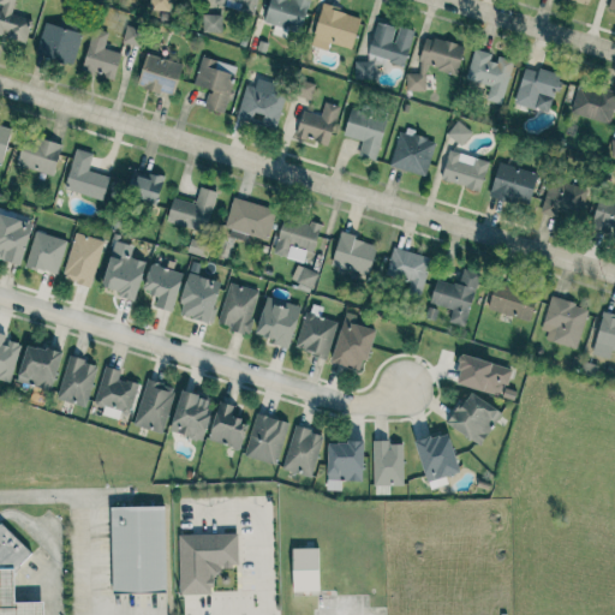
[(31,19),(11,15),(15,0),(0,0),(0,35),(25,41),(31,19)]
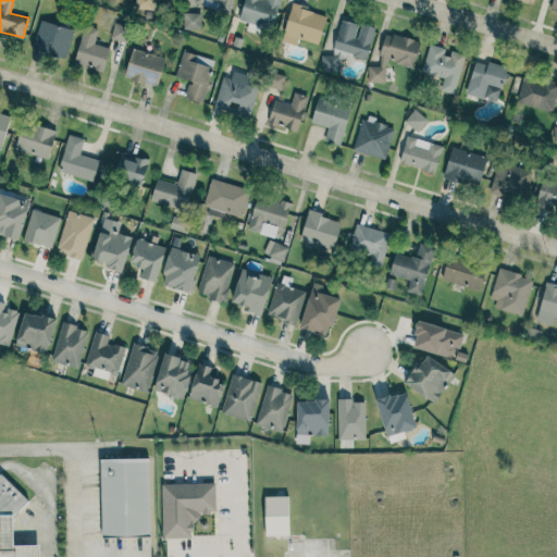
[(153,0),(135,0),(136,9),(153,10),(153,0)]
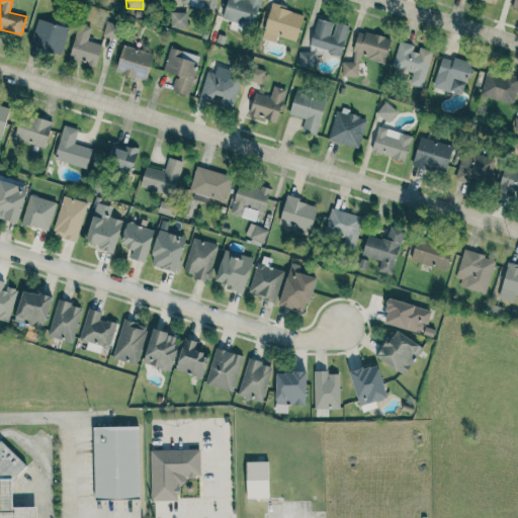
[(217,0),(180,0),(180,2),(201,8),(201,9),(213,12),(217,0)]
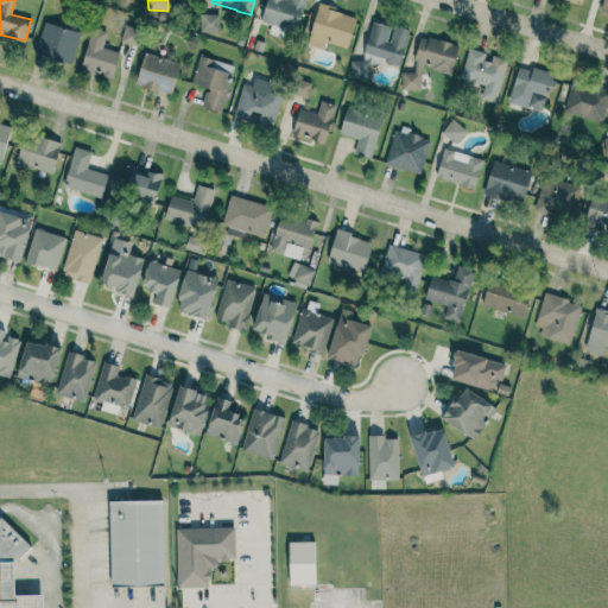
[(266,0),(261,21),(297,31),(305,0),(266,0)]
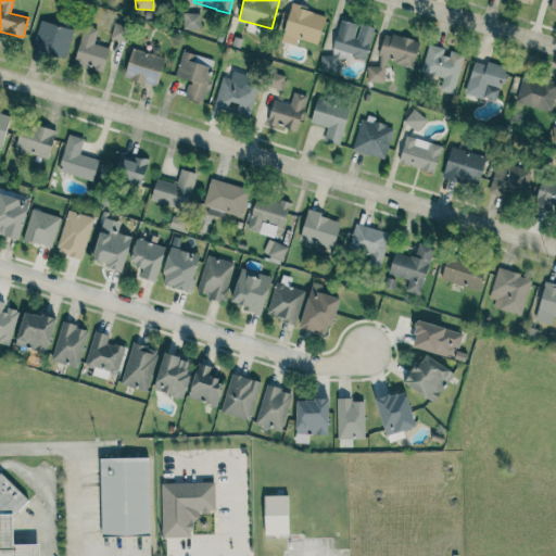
[(318,45),(326,14),(290,5),(281,42),(297,46),(298,39),(318,45)]
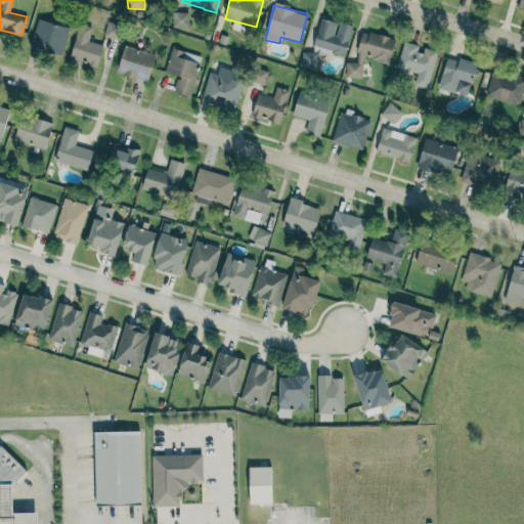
[(188,29),(189,12),(173,11),(172,28),(188,29)]
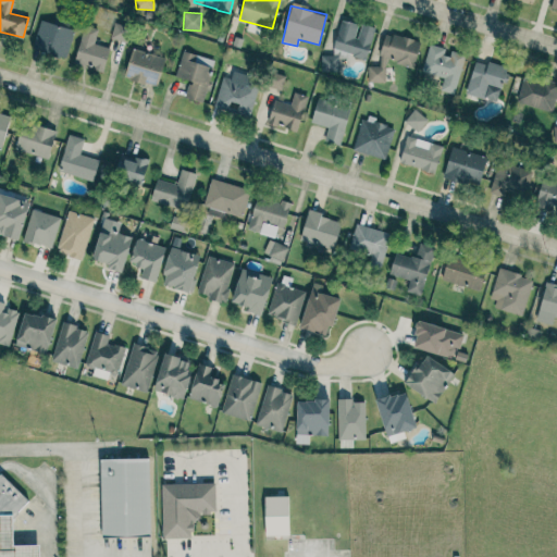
[(74,31),(40,20),(31,50),(64,60),(74,31)]
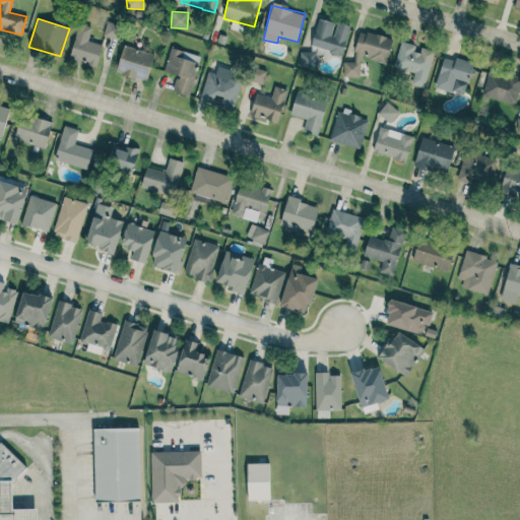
[(343,54),(349,25),(335,22),(317,18),(311,48),(343,54)]
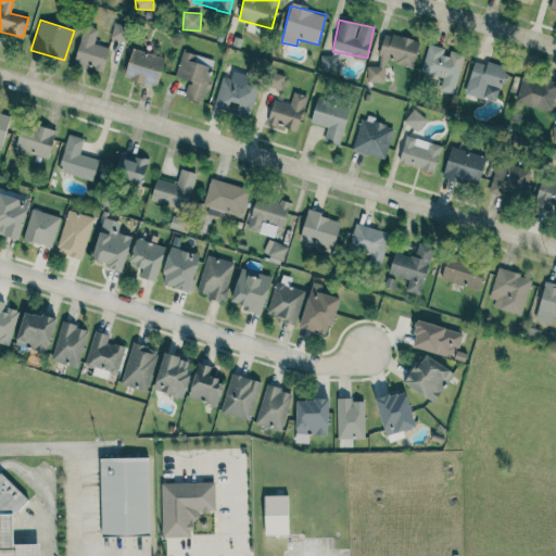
[(125,42),(129,26),(114,23),(110,39),(125,42)]
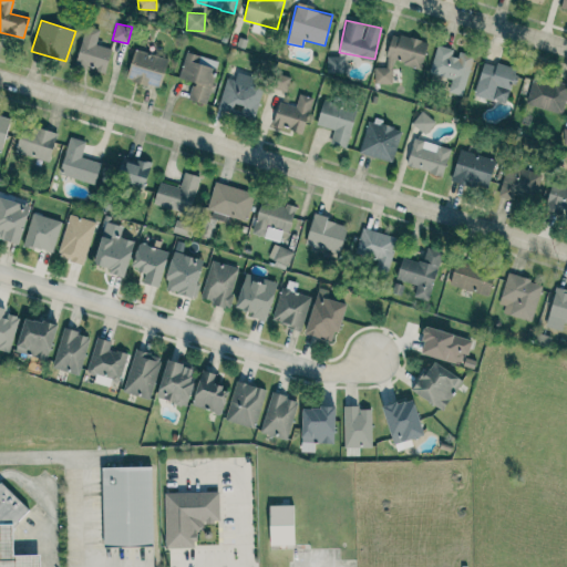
[(74,64),(104,73),(111,49),(95,44),(100,30),(85,27),(74,64)]
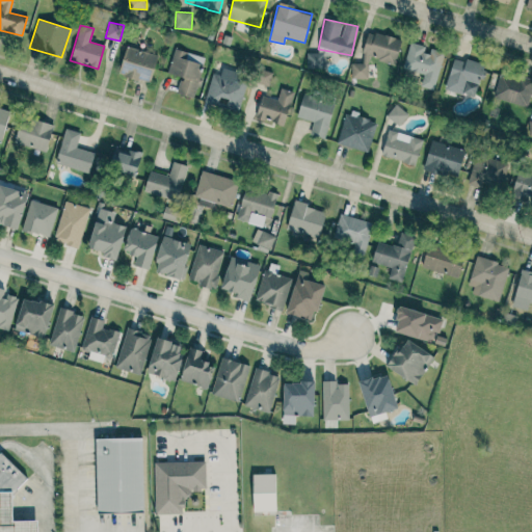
[(395,64),(401,40),(368,31),(360,64),(353,62),(349,76),(365,80),(371,58),(395,64)]
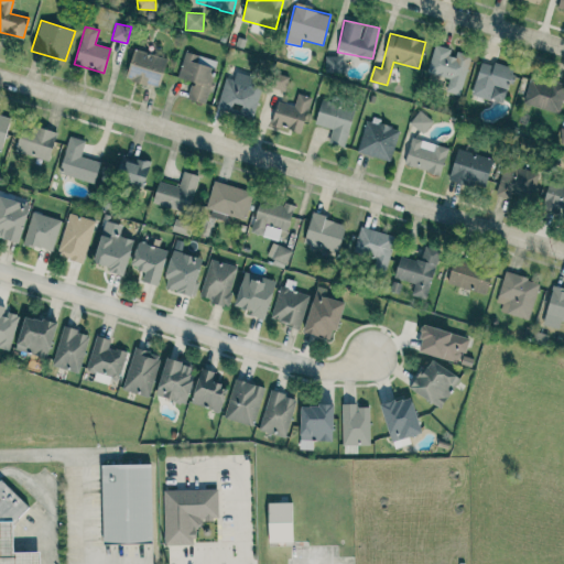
[(461,96),(470,55),(453,51),(454,50),(434,45),(427,73),(449,78),(446,93),(461,96)]
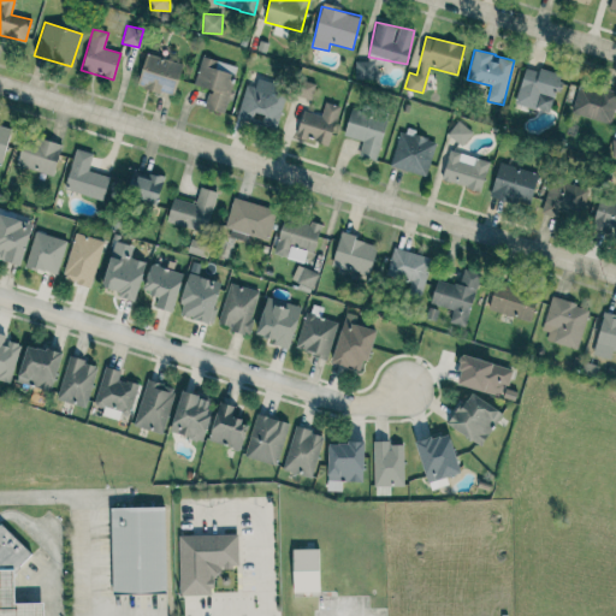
[(173,96),(183,64),(146,54),(137,87),(173,96)]
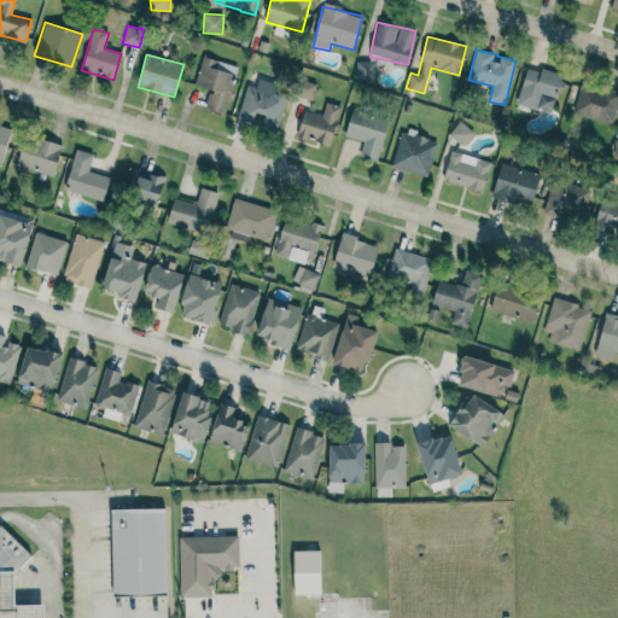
[(194,86),(210,89),(204,109),(225,115),(238,66),(202,57),(194,86)]
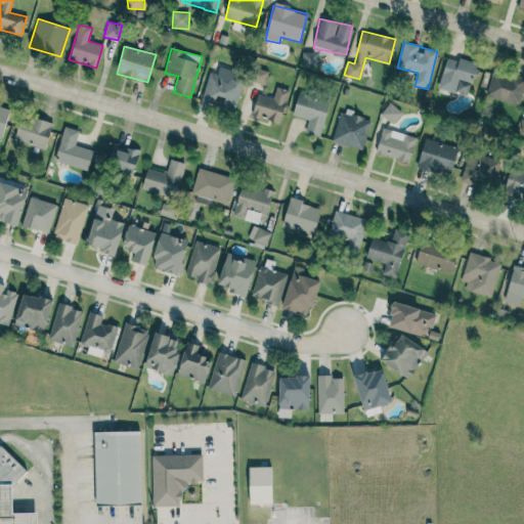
[(302,68),(318,69),(318,52),(302,52),(302,68)]
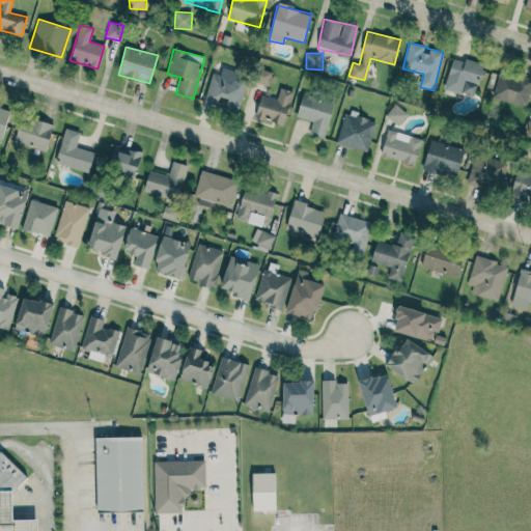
[(476,98),(483,65),(452,57),(445,90),(476,98)]
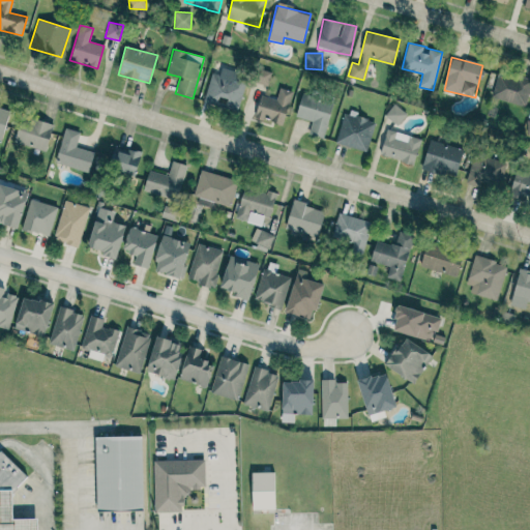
[(204,100),(216,104),(217,95),(228,98),(225,109),(238,112),(246,78),(212,69),(204,100)]
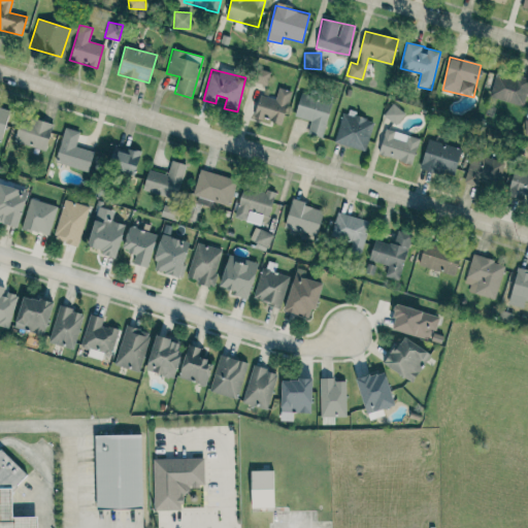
[(255,83),(266,86),(270,72),(258,69),(255,83)]
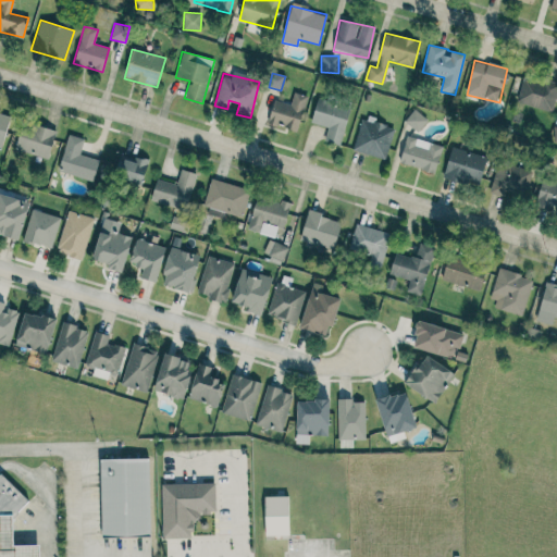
[(556,93),(556,83),(523,76),(517,103),(553,111),(556,93)]
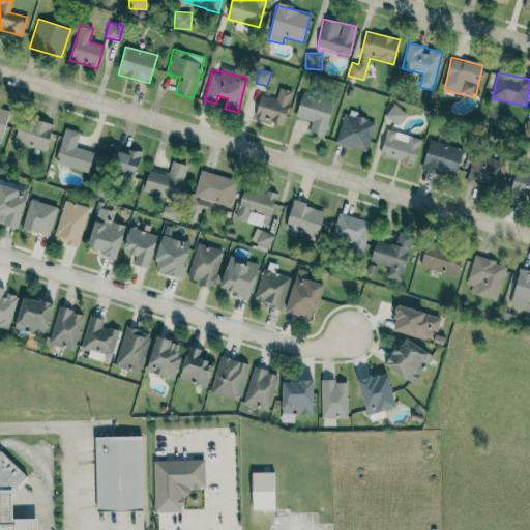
[(276,99),(260,95),(255,117),(284,125),(292,91),(280,88),(276,99)]
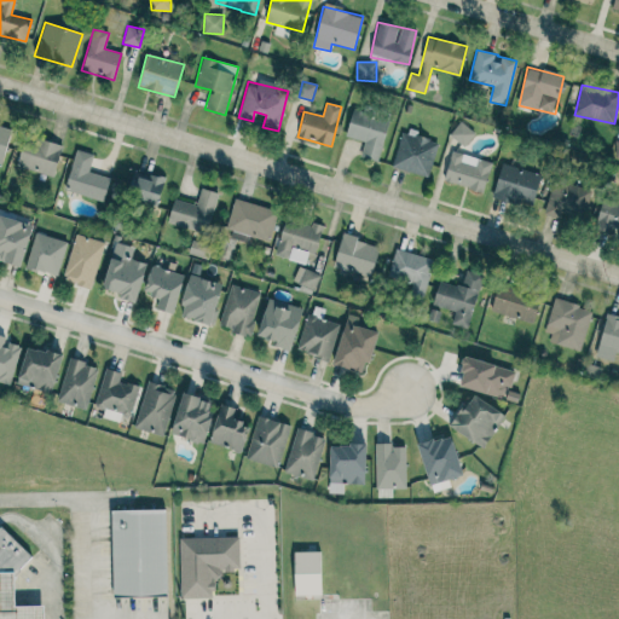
[(360,156),(379,160),(388,120),(352,110),(345,137),(364,142),(360,156)]
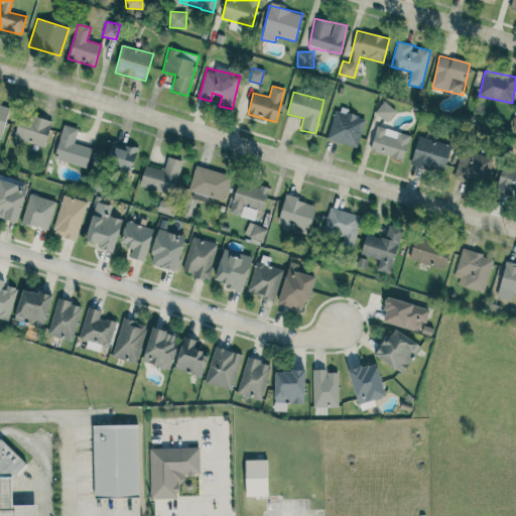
[(387,122),(395,111),(383,102),(375,113),(387,122)]
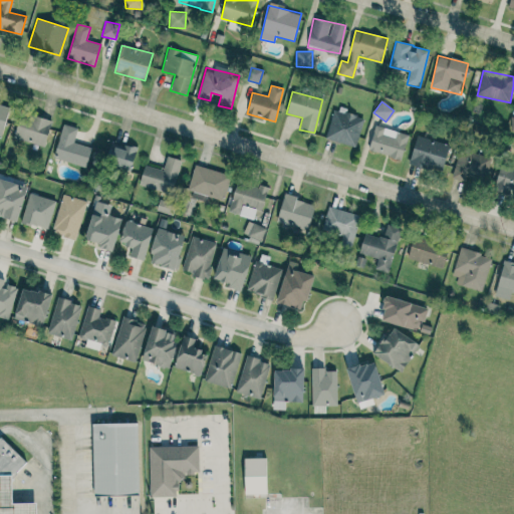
[(0,138),(1,139),(9,107),(0,104),(0,138)]
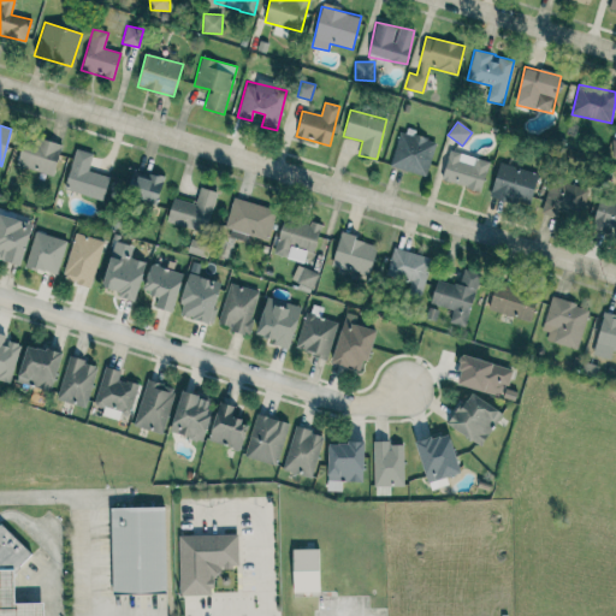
[(402,130),(391,166),(426,177),(437,141),(402,130)]
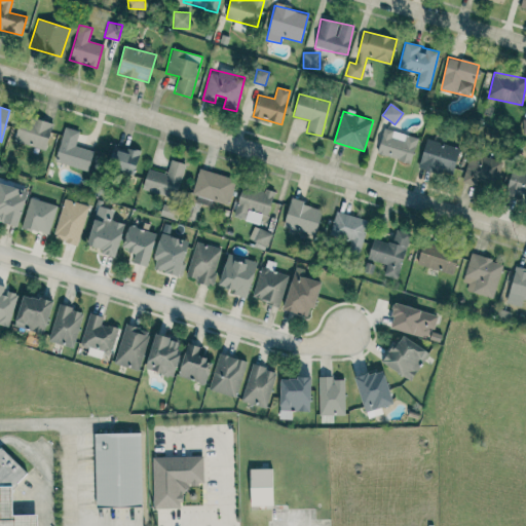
[(10,140),(44,150),(52,125),(19,114),(10,140)]
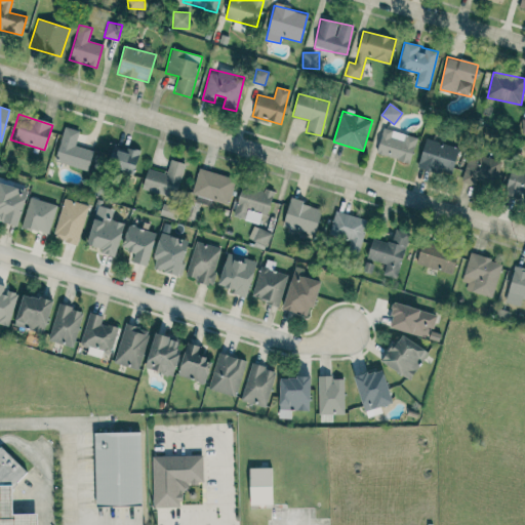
[(55,162),(91,171),(97,152),(75,146),(79,131),(64,128),(55,162)]
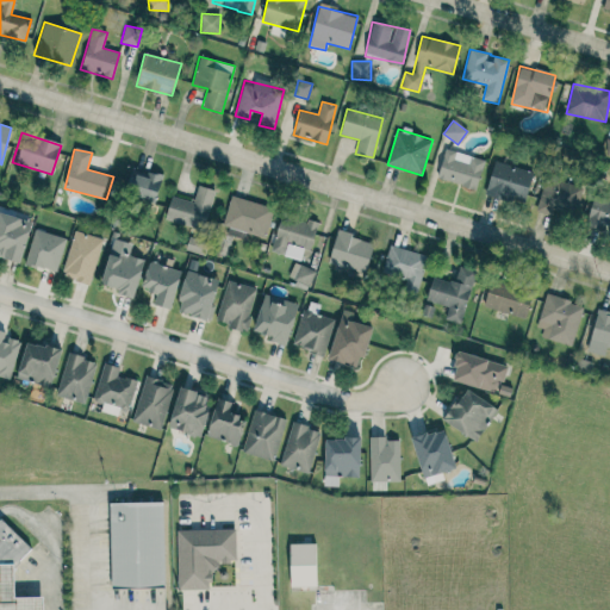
[(485,160),(444,149),(437,179),(477,190),(485,160)]
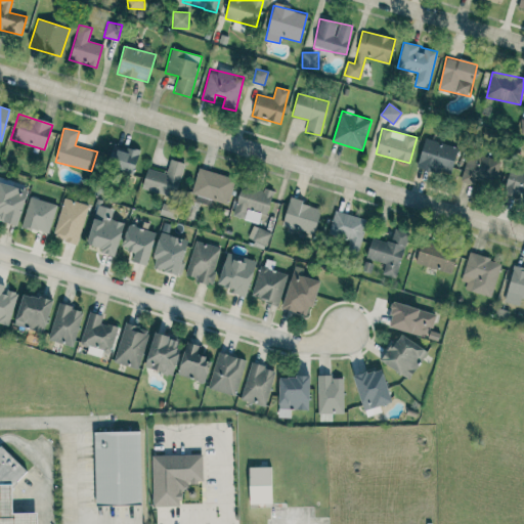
[(448,176),(457,148),(425,138),(417,166),(448,176)]
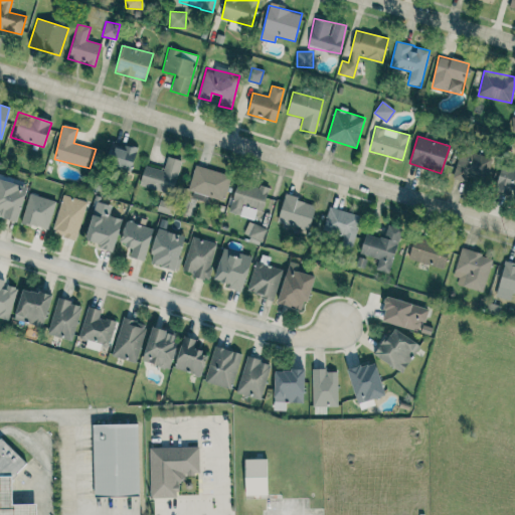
[(108,168),(132,172),(136,147),(124,145),(123,148),(112,147),(108,168)]
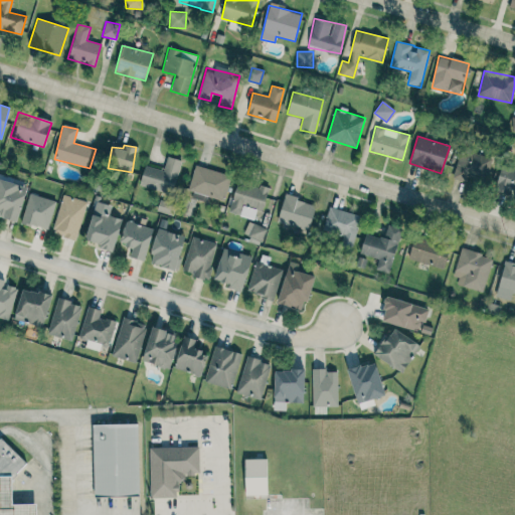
[(494,159),(461,149),(454,174),(487,184),(494,159)]
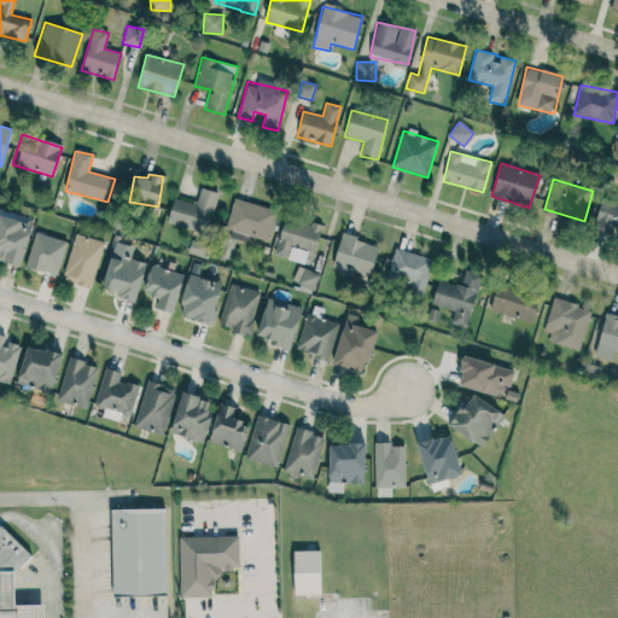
[(209,232),(215,192),(199,190),(197,203),(172,199),(168,226),(209,232)]
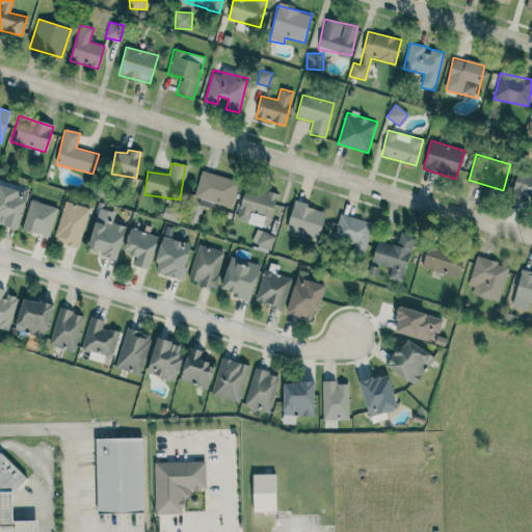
[(510,196),(531,203),(531,174),(519,169),(510,196)]
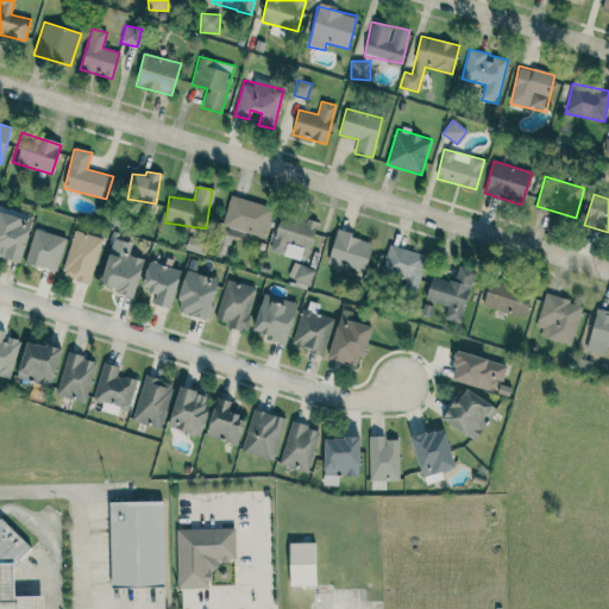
[(221,233),(244,239),(246,233),(264,238),(272,207),(232,195),(221,233)]
